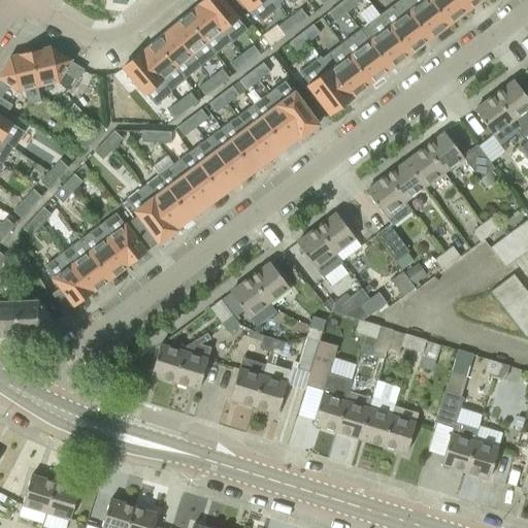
[(204,0),(199,4),(200,6),(230,42),(231,42),(246,30),(237,19),(239,18),(236,14),(246,6),(240,0),(204,0)]
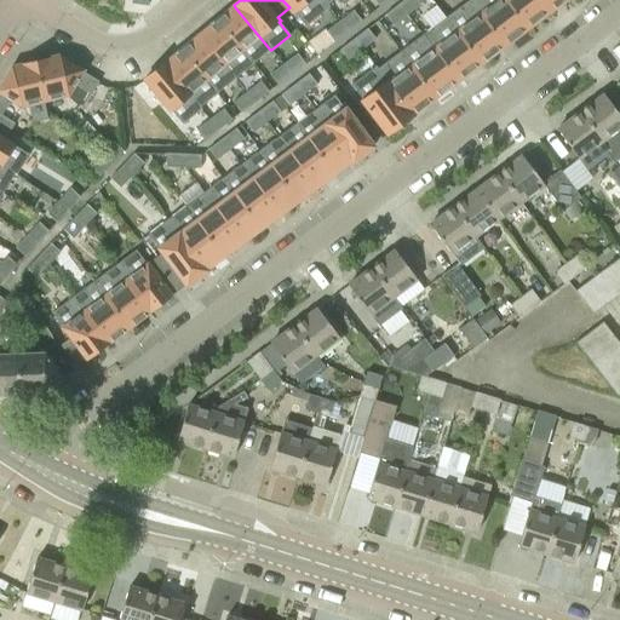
[(282,0),(290,7),(305,27),(328,7),(327,5),(322,0),(282,0)]
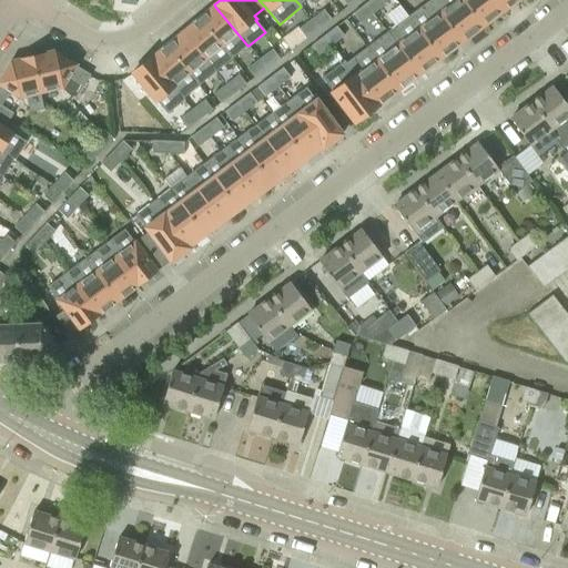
[(382,0),(368,0),(365,3),(372,12),(385,3),(382,0)]
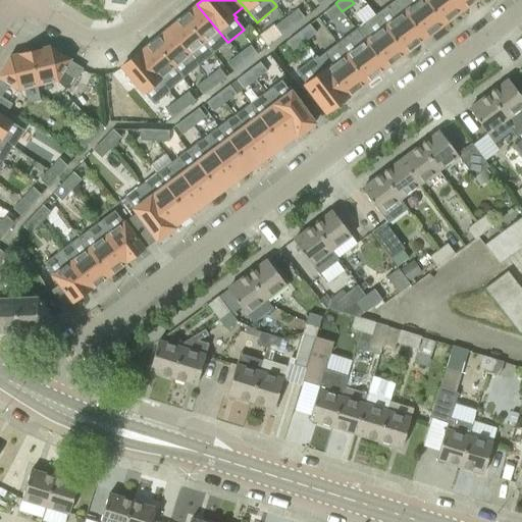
[(375,14),(404,53),(423,39),(395,0),(375,14)]
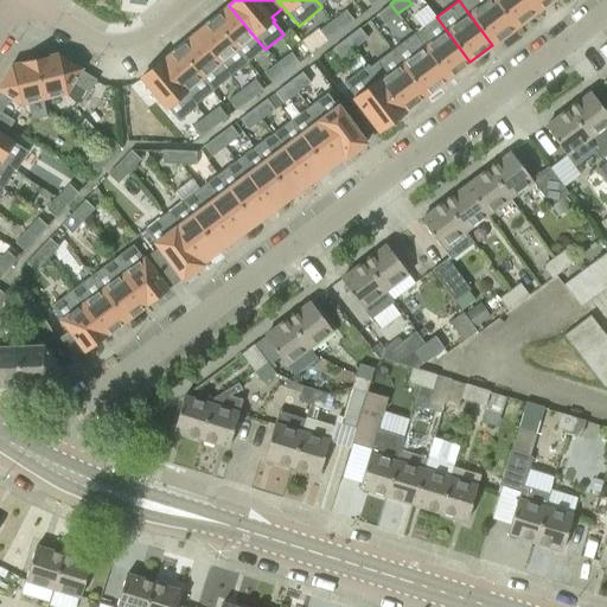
[(515,29),(493,0),(459,0),(492,45),(515,29)]
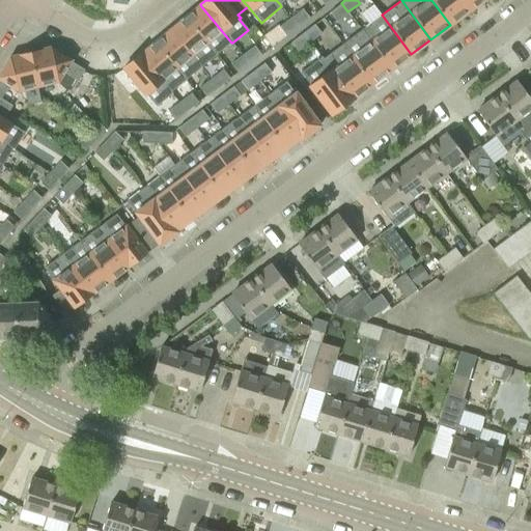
[(471,9),(463,0),(431,0),(450,25),(471,9)]
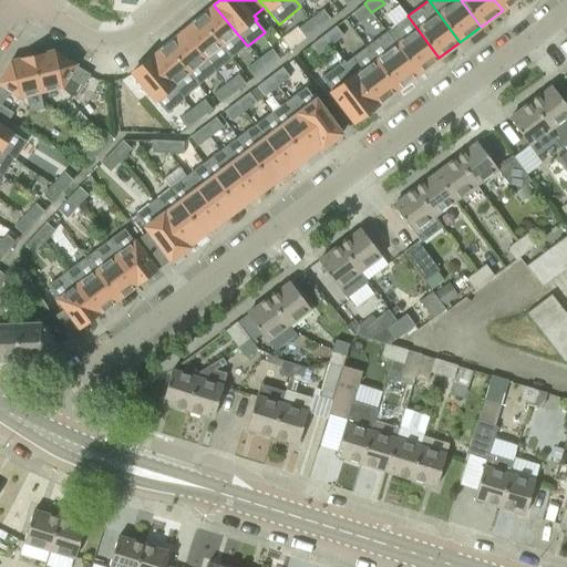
[(516,0),(494,0),(503,10),(516,0)]
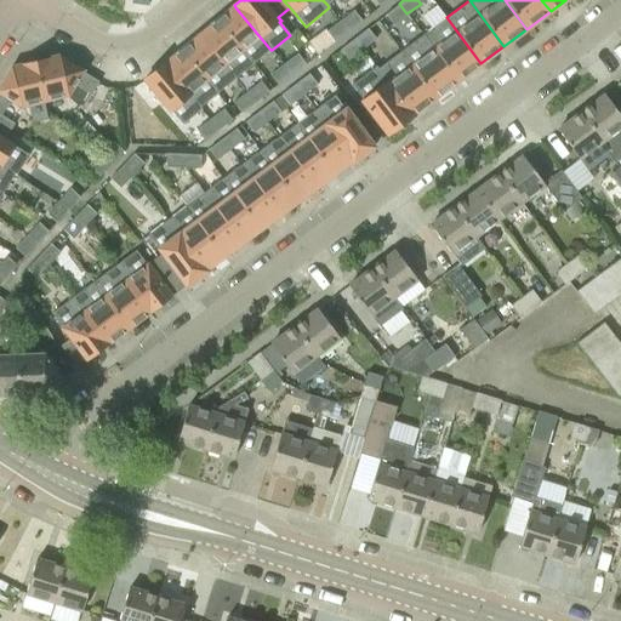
[(406,13),(399,4),(386,13),(393,24),(406,13)]
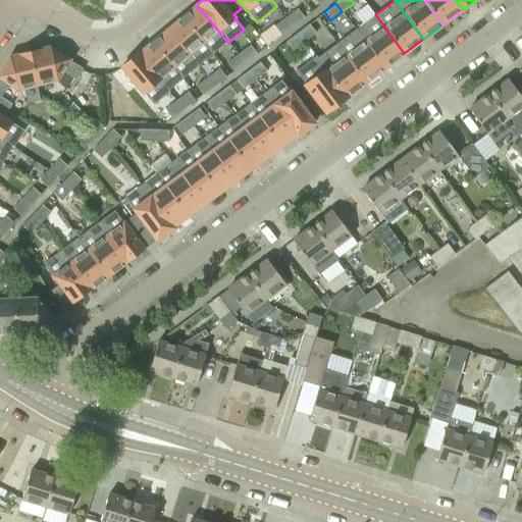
[(184,18),(213,54),(227,42),(198,6),(184,18)]
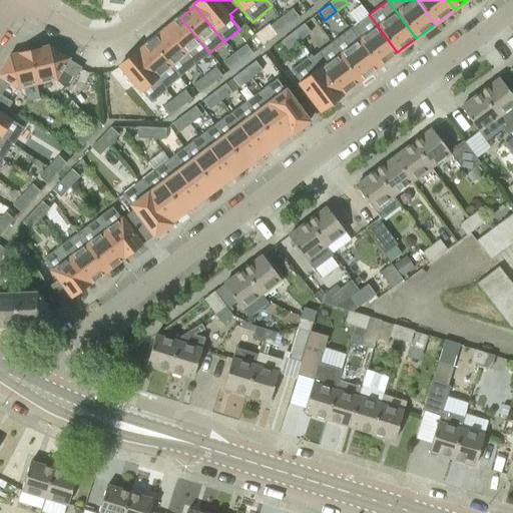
[(282,17),(288,26),(299,17),(293,8),(282,17)]
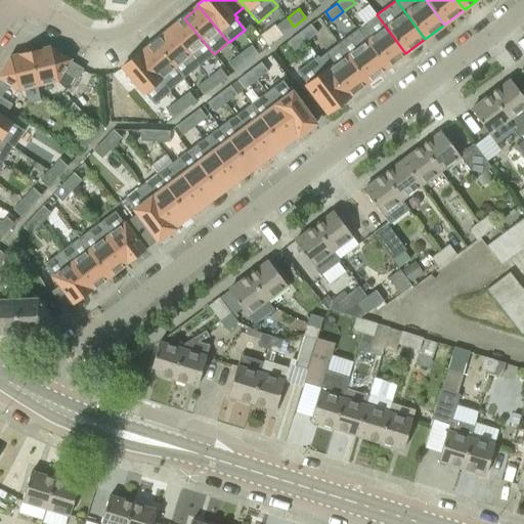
[(357,30),(386,68),(405,53),(377,14),(357,30)]
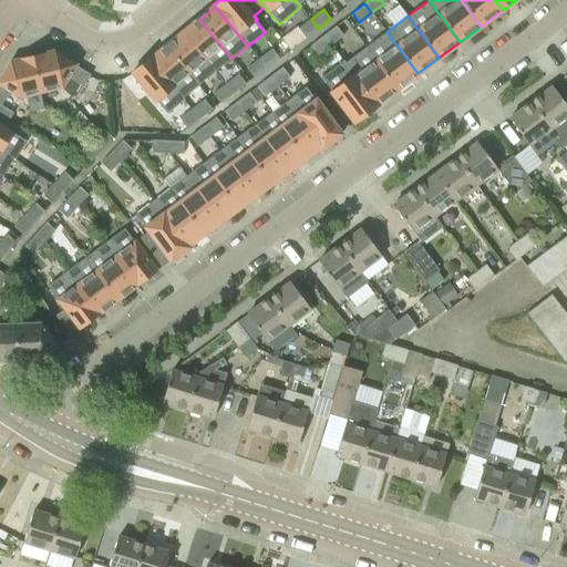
[(318,29),(311,19),(298,29),(306,39),(318,29)]
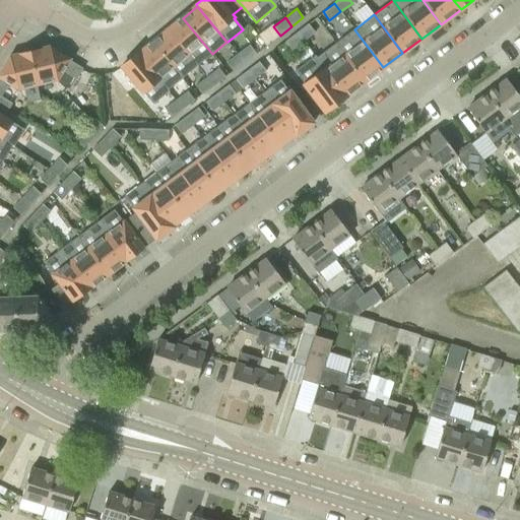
[(169,30),(197,65),(212,54),(183,18),(169,30)]
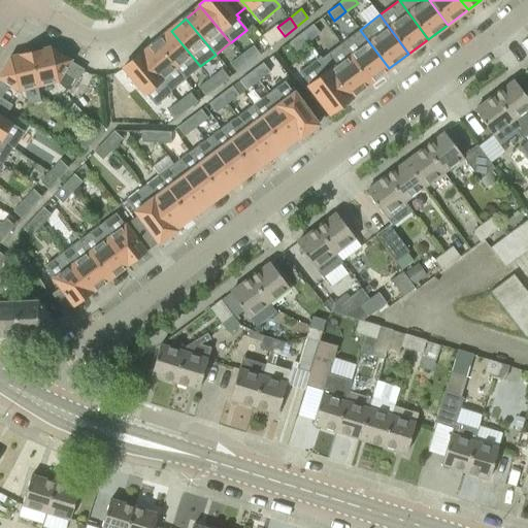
[(312,24),(301,33),(308,42),(320,33),(312,24)]
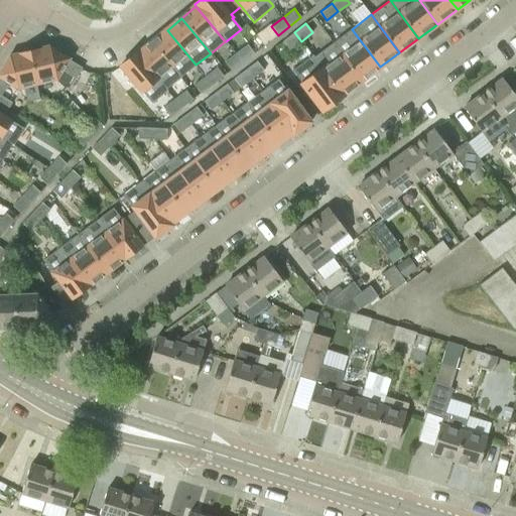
[(333,43),(361,81),(380,67),(352,29),(333,43)]
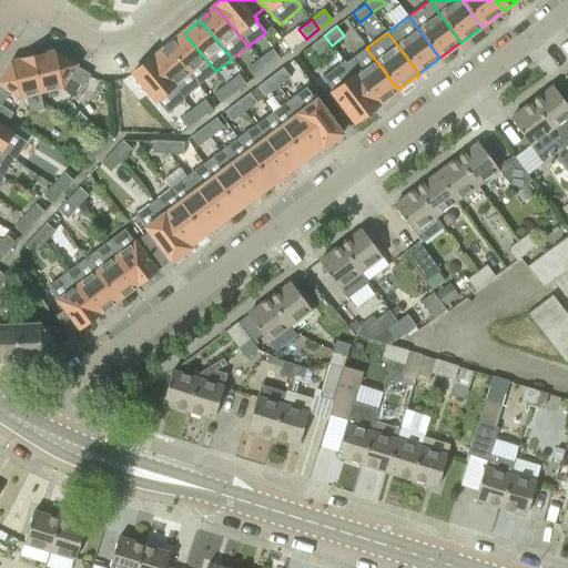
[(168,47),(200,84),(215,71),(184,33),(168,47)]
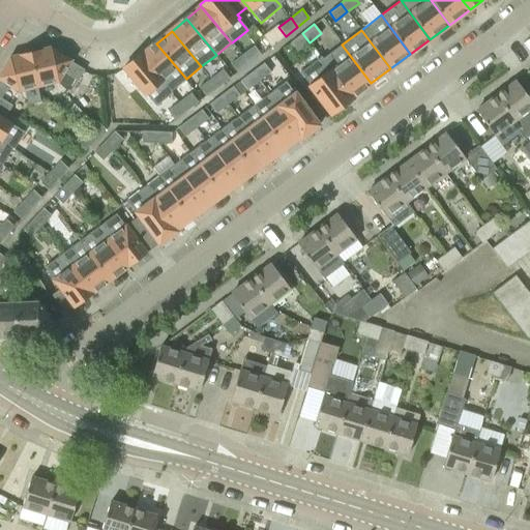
[(310,42),(302,33),(290,41),(297,51),(310,42)]
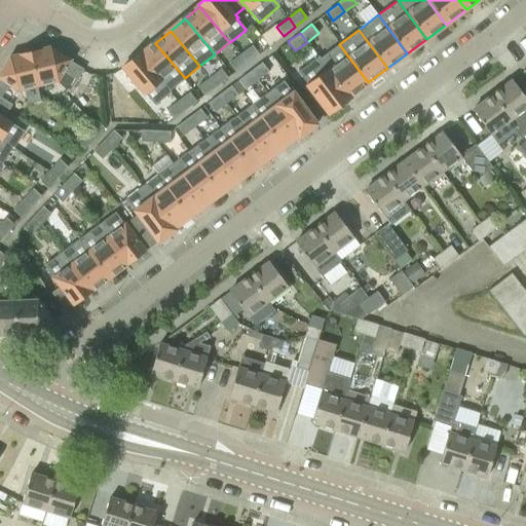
[(141,55),(170,90),(185,78),(155,43),(141,55)]
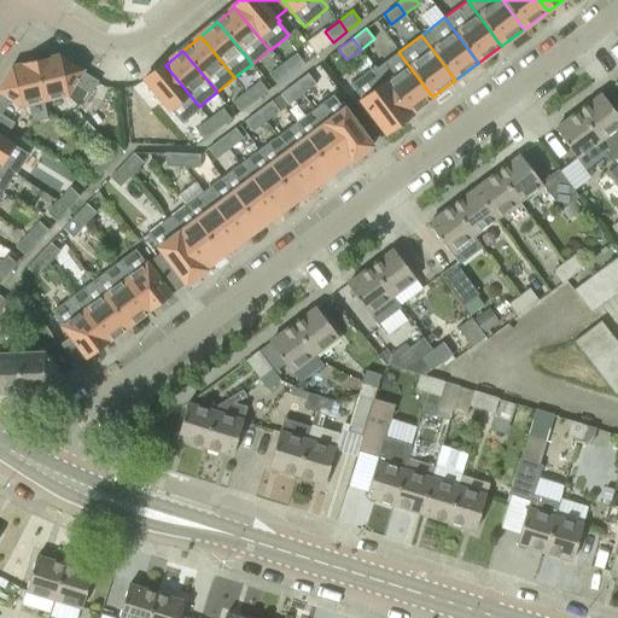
[(375,69),(409,115),(432,97),(398,52),(375,69)]
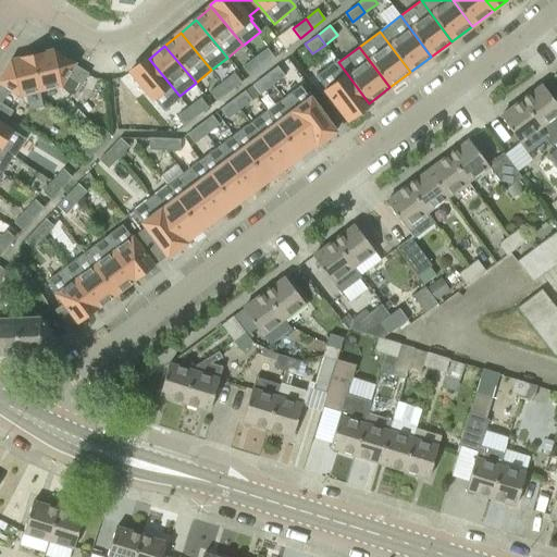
[(267,48),(255,58),(262,67),(274,58),(267,48)]
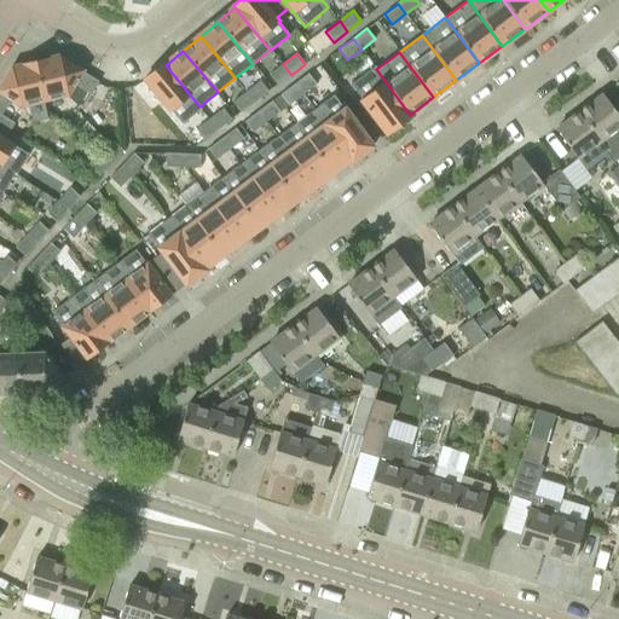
[(70,91),(75,82),(82,71),(58,57),(35,63),(44,98),(62,93),(70,91)]
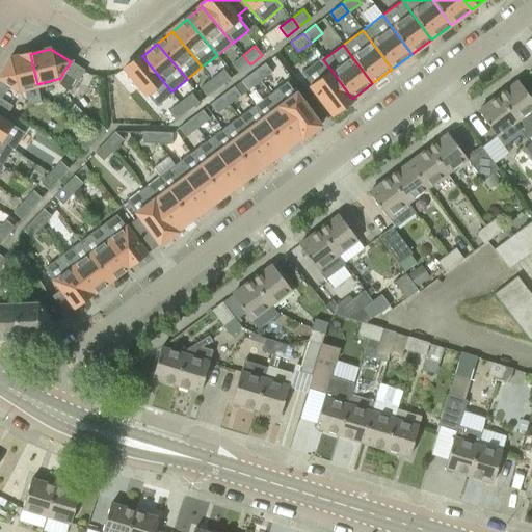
[(37,84),(30,54),(10,58),(0,76),(0,108),(7,113),(12,106),(1,99),(9,84),(18,89),(24,87),(28,104),(41,100),(36,84),(37,84)]
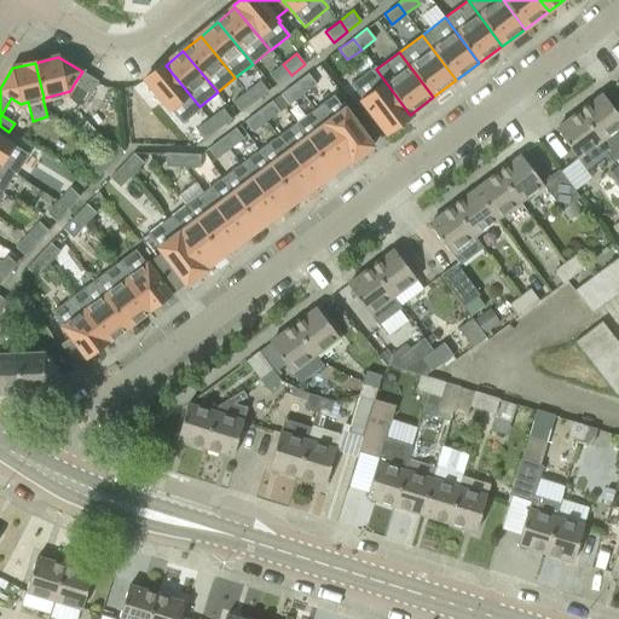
[(201,108),(200,106),(166,65),(163,63),(144,80),(169,111),(172,110),(183,123),(201,108)]
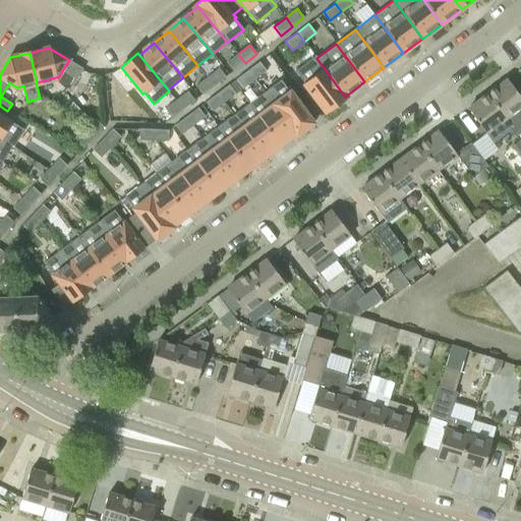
[(245,63),(238,54),(227,62),(233,71),(245,63)]
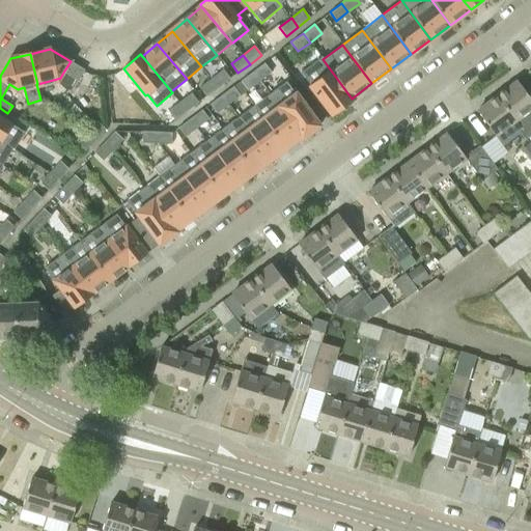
[(354,101),(352,99),(323,59),(320,57),(300,72),(333,115),(354,101)]
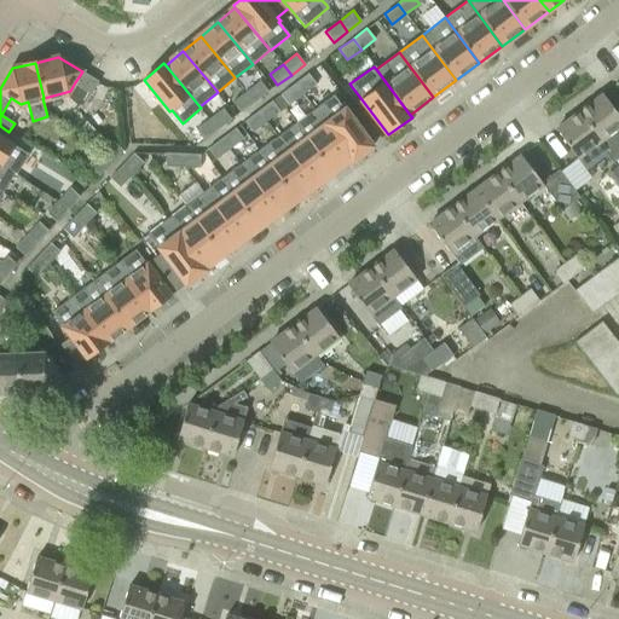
[(82,71),(75,82),(88,90),(92,92),(98,82),(82,71)]
